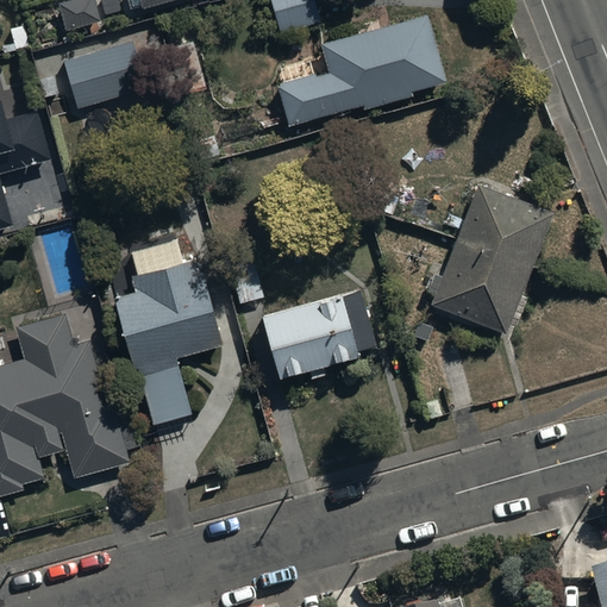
[(67,0),(58,2),(67,30),(100,20),(95,0),(67,0)]
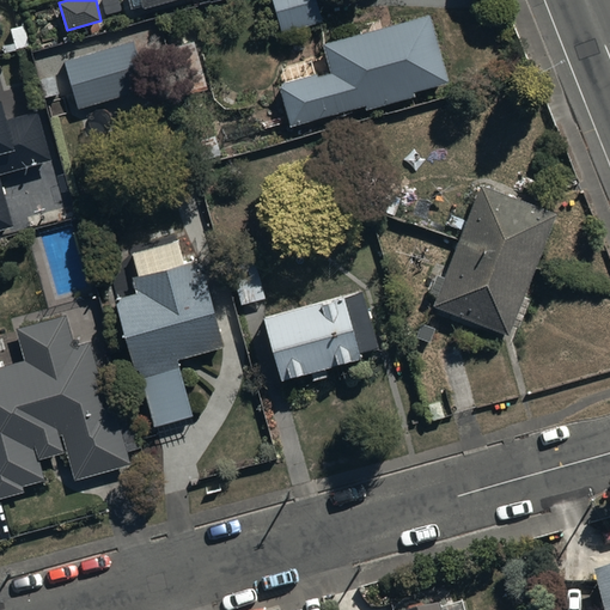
[(323,22),(317,0),(273,0),(282,34),(323,22)]
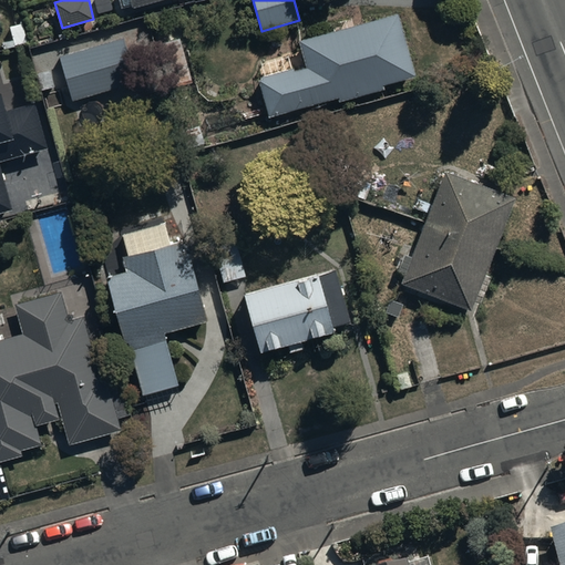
[(417,76),(399,13),(299,41),(307,68),(295,71),(295,69),(262,78),(262,80),(259,80),(269,117),(339,99),(339,102),(384,90),(383,86),(417,76)]
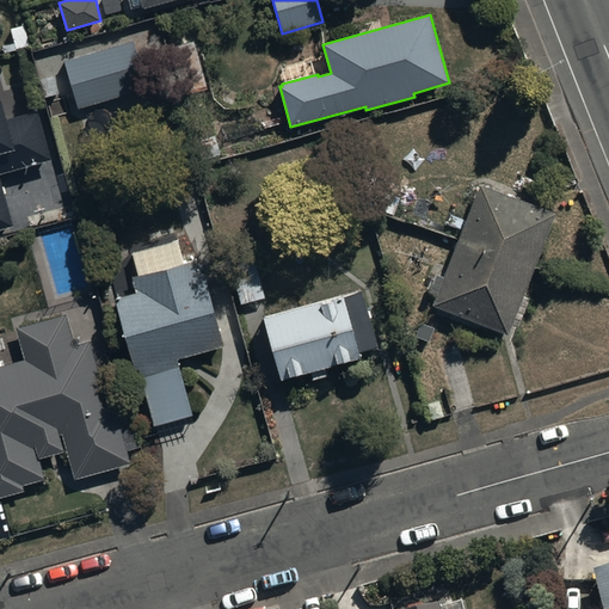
[(147,88),(133,40),(63,61),(78,109),(147,88)]
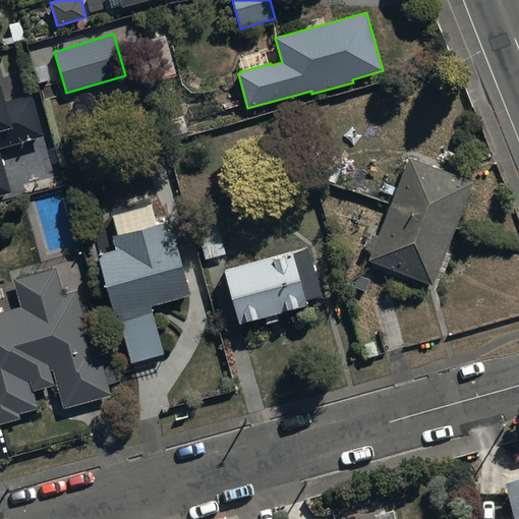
[(4,102),(0,88),(0,197),(11,194),(0,153),(0,149),(44,136),(33,95),(4,102)]
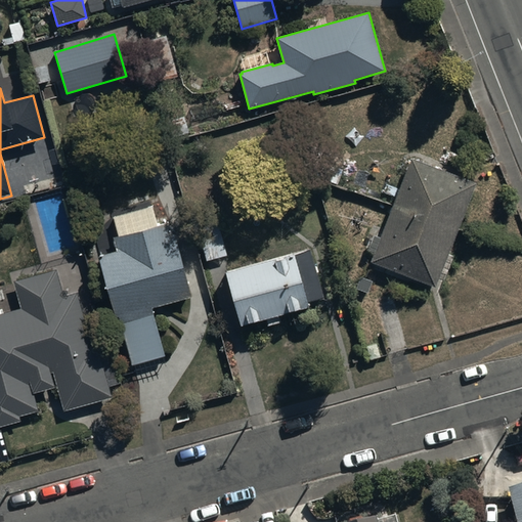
[(476,184),(411,159),(379,238),(373,236),(366,252),(373,255),(370,262),(435,288),(476,184)]
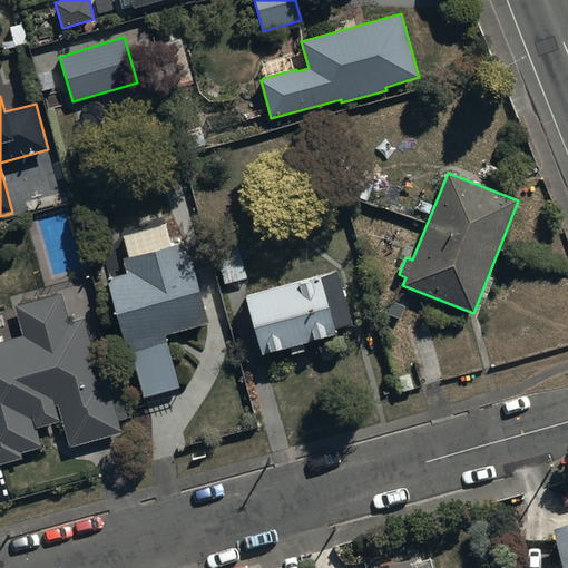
[(128,273),(108,278),(143,398),(178,387),(164,334),(209,321),(189,255),(185,257),(182,242),(124,258),(128,273)]
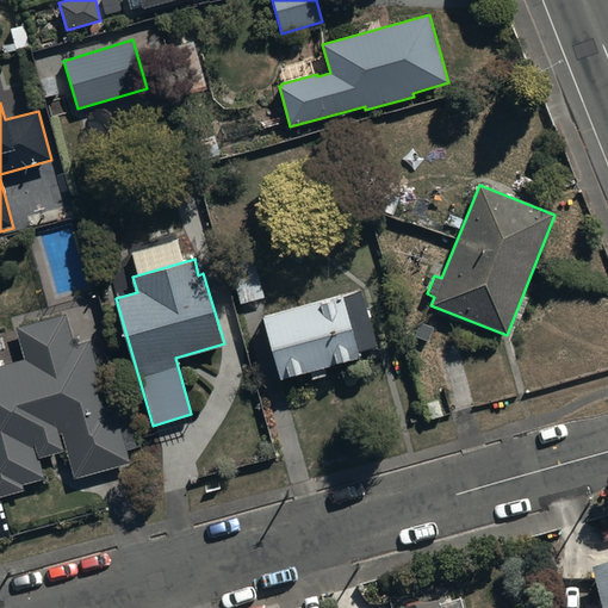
[(343,295),(342,290),(262,315),(283,378),(379,349),(360,289),(343,295)]
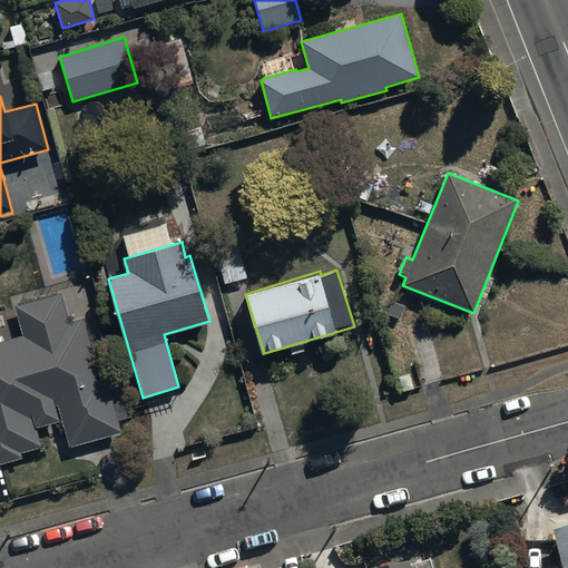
[(99,374),(82,319),(68,322),(60,292),(12,304),(21,335),(0,341),(0,464),(23,459),(21,454),(41,449),(37,430),(61,423),(69,449),(121,434),(104,373),(99,374)]
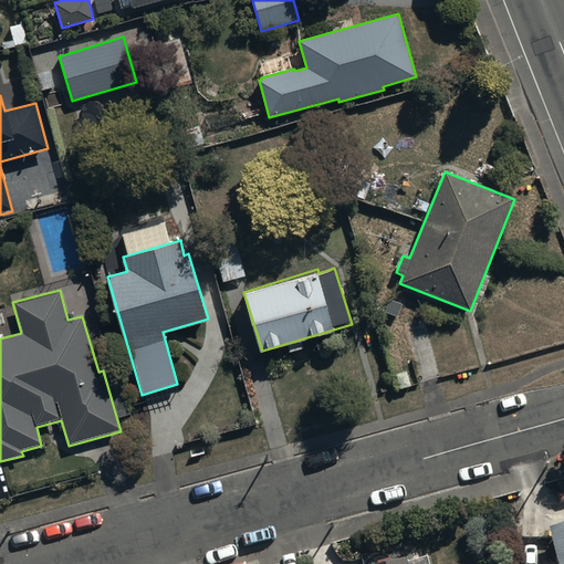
[(563,563),(563,511),(543,518),(555,563),(563,563)]
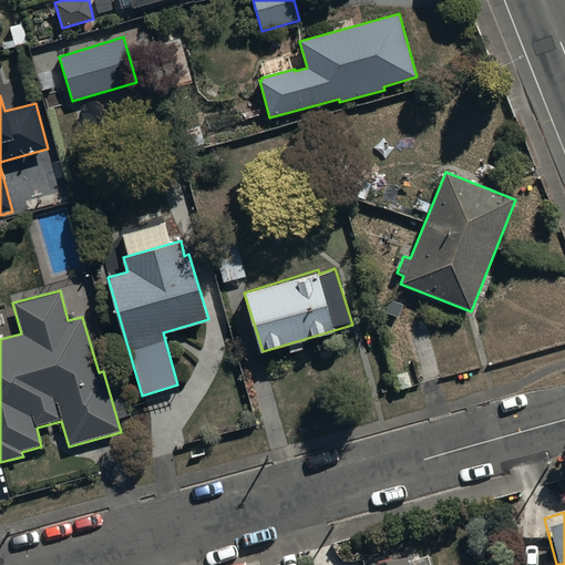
[(488,564),(483,564),(407,564),(402,551),(362,563),(362,564),(488,564)]
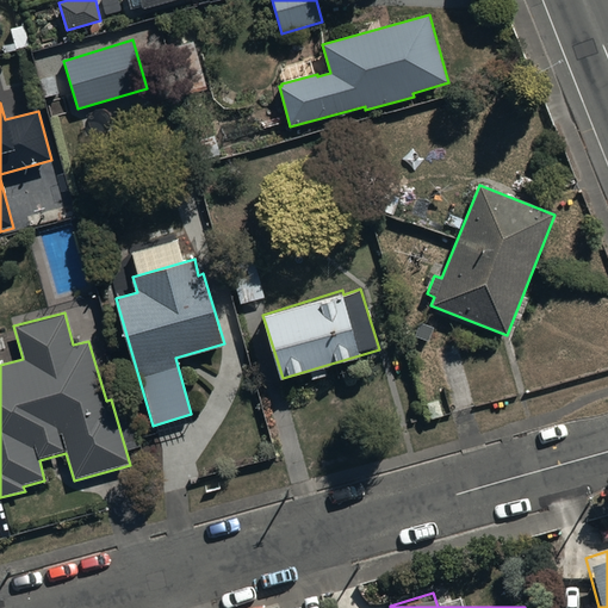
[(299,607),(297,596),(256,607),(299,607)]
